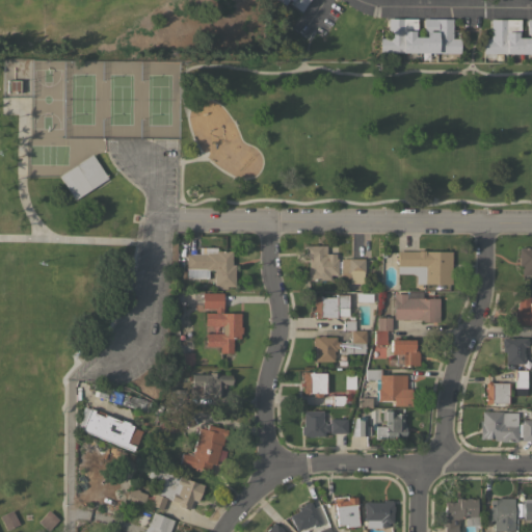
[(308,0),(300,11),(288,2),(290,0),(286,0),(283,5),(275,0),(308,0)]
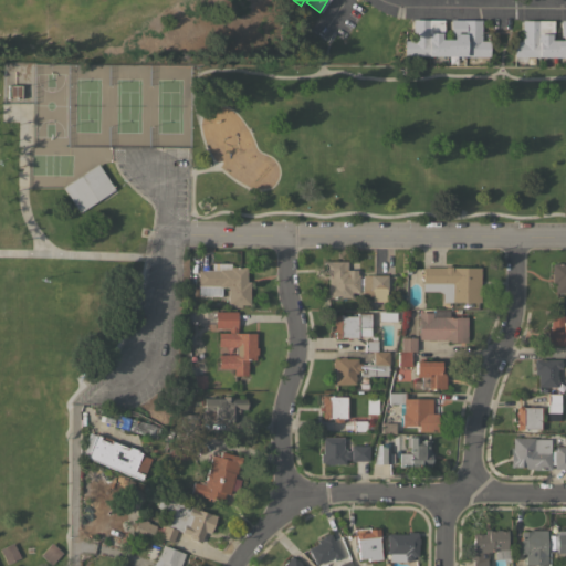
[(481,20),(481,40),(489,41),(489,56),(465,55),(465,56),(428,55),(404,55),(404,40),(412,40),(412,19),(442,20),(442,35),(440,35),(440,39),(450,39),(450,20),(481,20)]
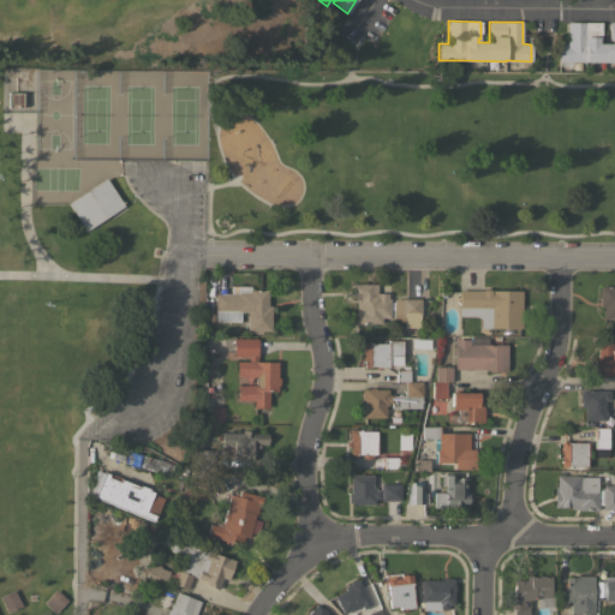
[(614,61),(604,61),(604,65),(602,65),(602,69),(598,69),(591,69),(591,63),(557,61),(557,45),(566,45),(567,22),(601,23),(601,40),(598,39),(597,43),(611,43),(611,40),(608,39),(608,22),(614,22),(614,61)]
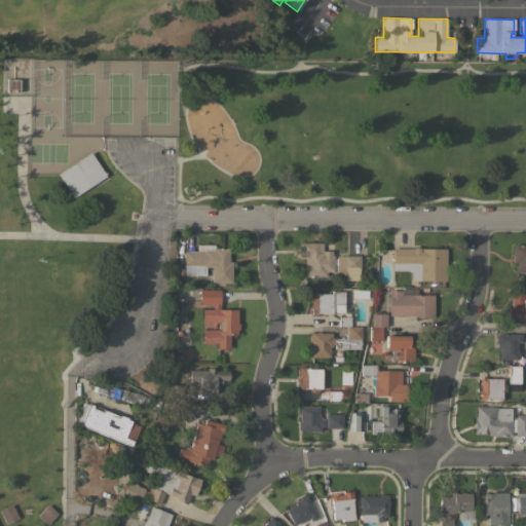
[(19,91),(6,91),(6,79),(19,79),(19,91)]
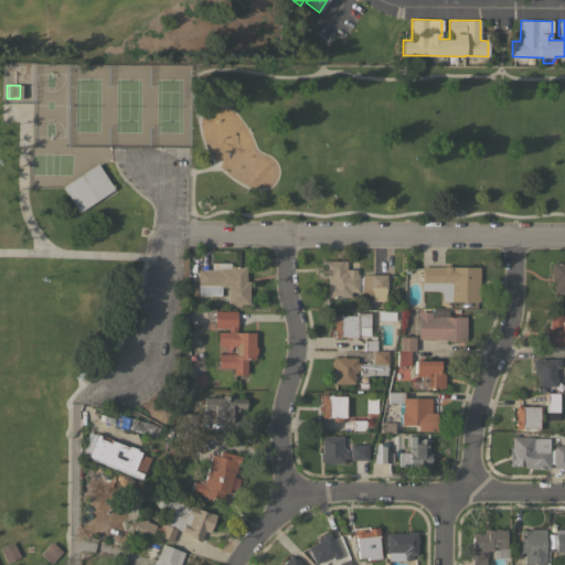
[(97,163),(114,189),(78,212),(62,187),(97,163)]
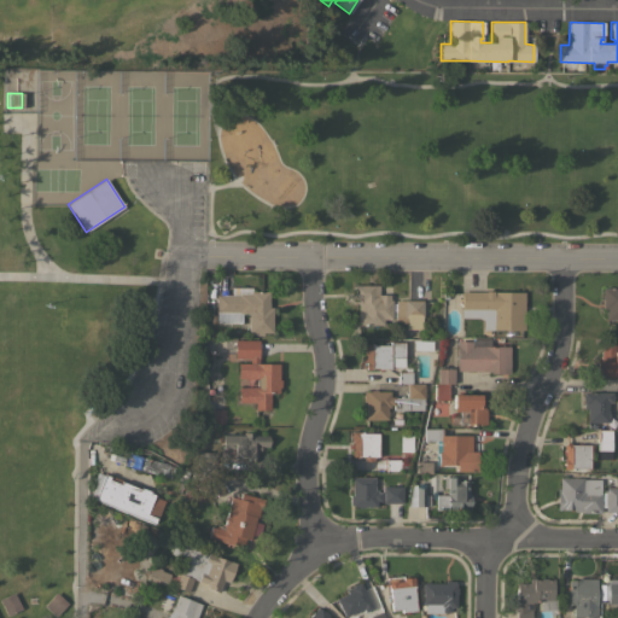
[(379,285),(379,295),(389,295),(389,301),(391,301),(391,319),(383,319),(383,325),(357,325),(357,298),(354,298),(354,285),(379,285)]
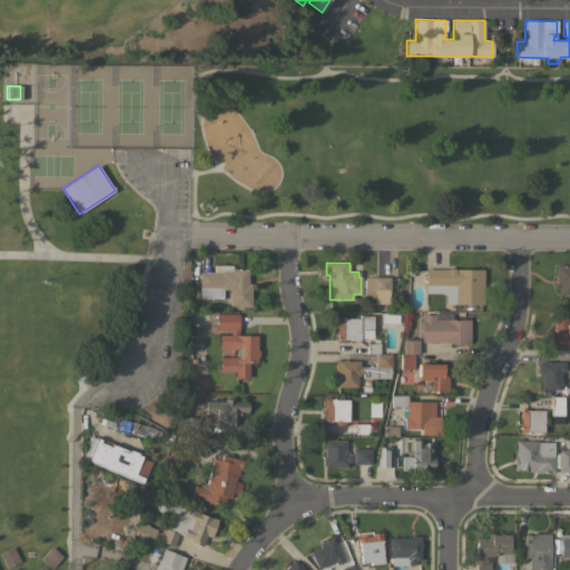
[(213,272),(213,265),(232,265),(232,268),(247,268),(247,284),(251,284),(251,307),(242,307),(242,310),(235,310),(235,306),(229,306),(229,288),(222,288),(222,298),(193,298),(193,290),(199,290),(199,275),(200,272),(213,272)]
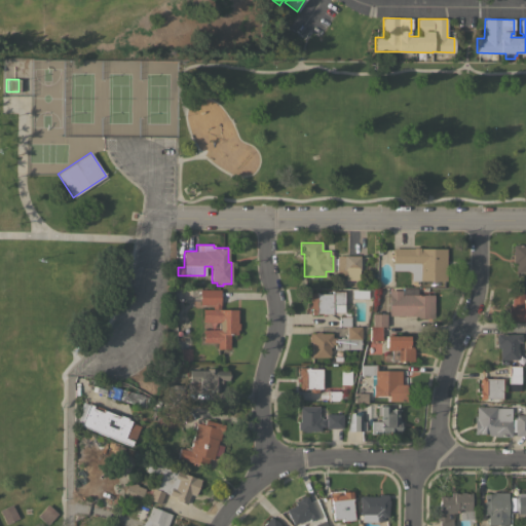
[(525,245),(525,271),(516,271),(516,262),(513,262),(513,245),(525,245)]
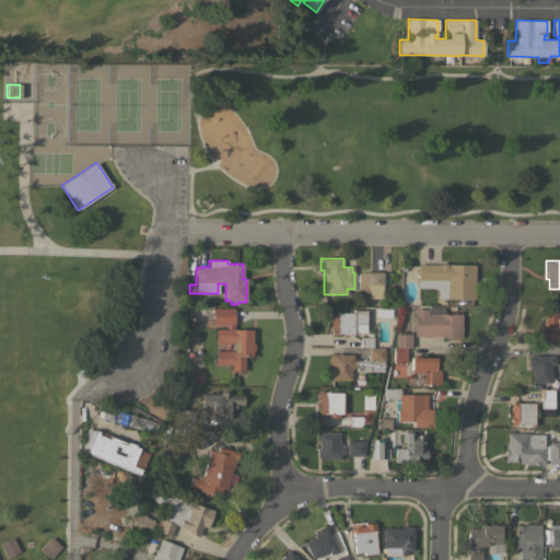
[(475,265),(475,299),(444,299),(444,281),(418,281),(418,264),(475,265)]
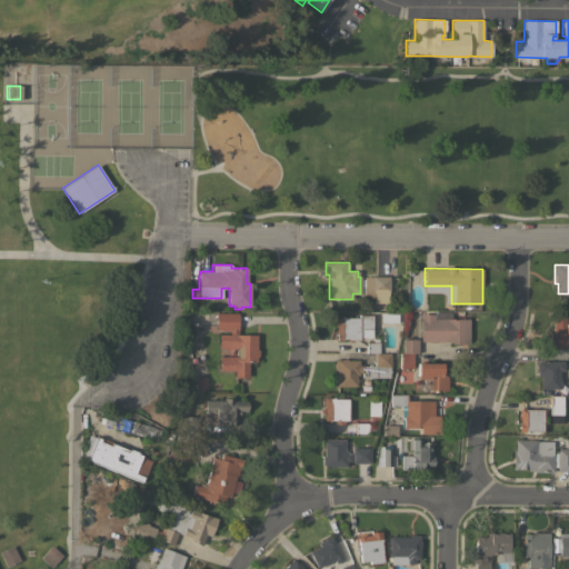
[(389,277),(389,291),(373,291),(373,293),(365,293),(365,277),(389,277)]
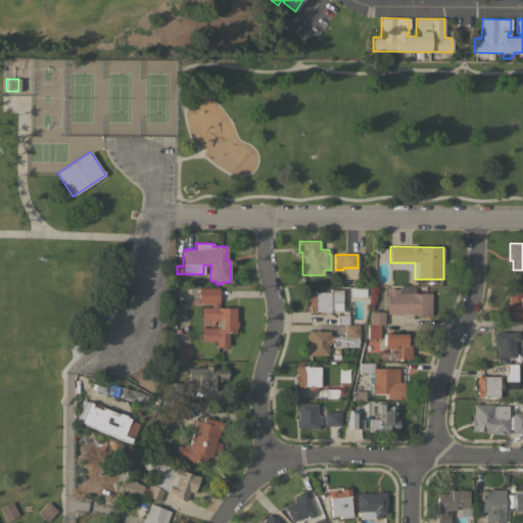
[(399,285),(414,286),(414,293),(431,293),(431,317),(415,316),(415,314),(386,314),(386,288),(399,288),(399,285)]
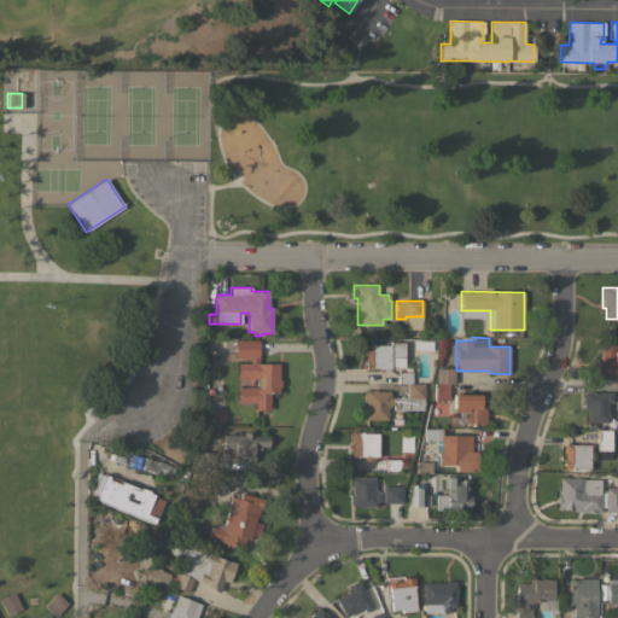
[(258,340),(258,363),(279,363),(278,379),(280,379),(280,388),(279,388),(278,392),(269,392),(269,409),(255,409),(255,402),(238,402),(238,386),(258,388),(258,378),(237,378),(238,362),(249,363),(250,359),(234,357),(235,339),(258,340)]
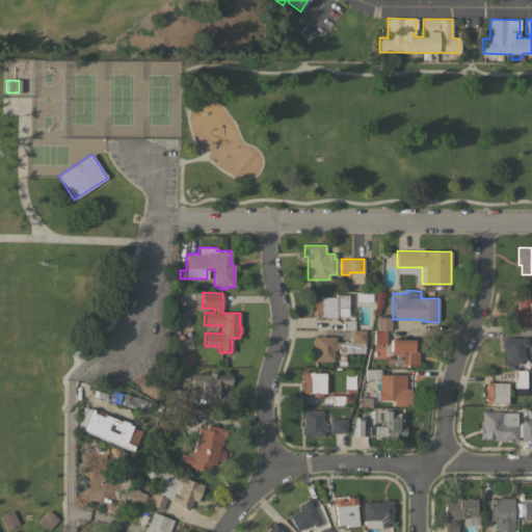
[(347,315),(336,315),(336,318),(315,318),(315,312),(314,312),(314,306),(313,306),(314,296),(321,296),(321,297),(336,297),(336,294),(347,294),(347,315)]
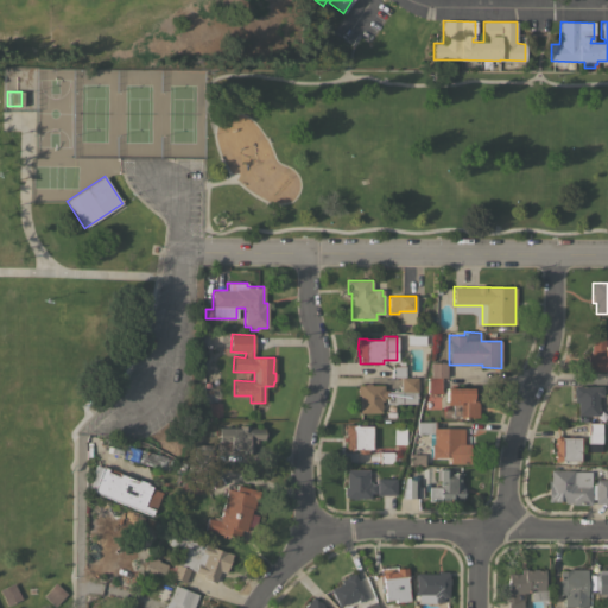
[(607,371),(607,372),(606,372),(606,371),(602,371),(599,371),(586,371),(586,355),(590,355),(590,337),(605,339),(605,349),(607,349),(607,371)]
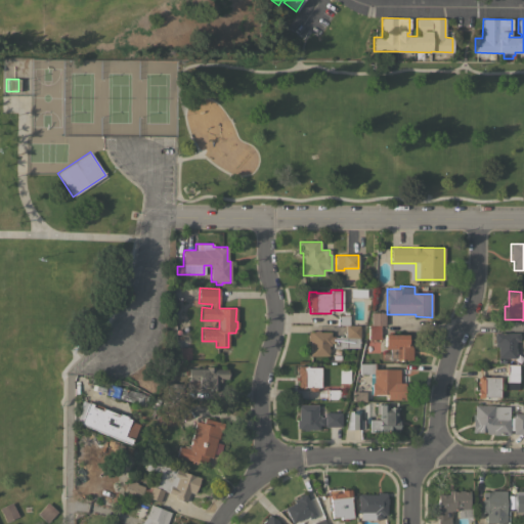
[(370,312),(385,312),(385,313),(386,313),(385,318),(384,318),(384,324),(380,324),(380,340),(368,340),(368,325),(370,325),(370,312)]
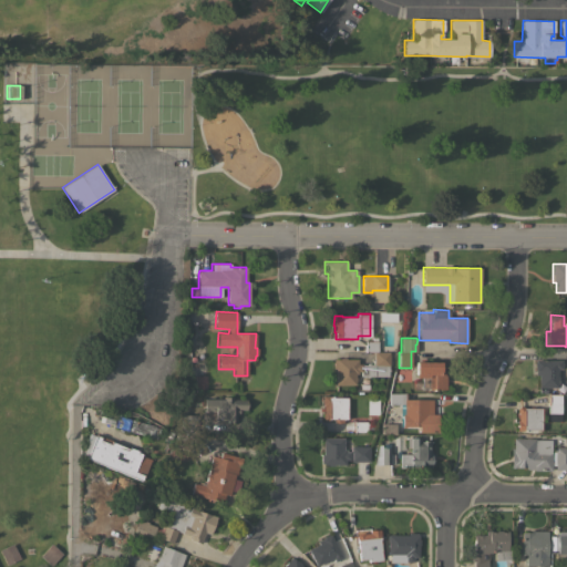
[(378,341),(378,351),(389,352),(389,377),(360,375),(361,371),(358,371),(358,373),(356,373),(356,377),(356,380),(354,380),(354,384),(336,384),(336,368),(333,368),(333,359),(336,360),(336,358),(340,358),(346,358),(346,359),(361,359),(360,364),(366,364),(366,363),(369,363),(369,364),(373,364),(373,352),(364,352),(366,341),(378,341)]
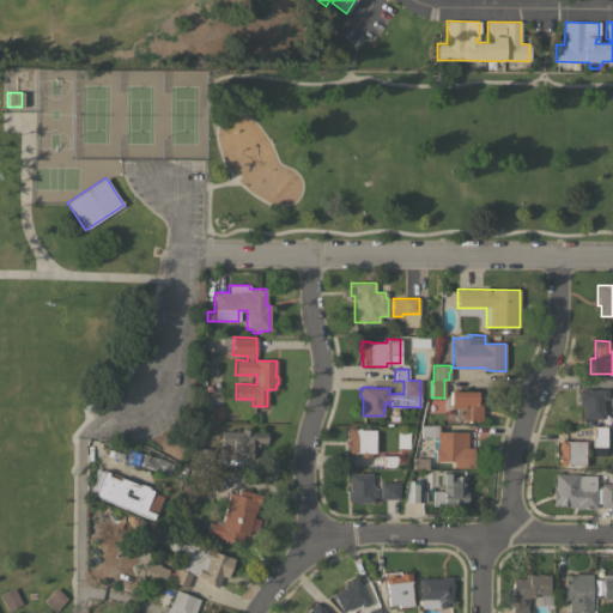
[(454,390),(454,388),(460,388),(460,390),(477,390),(477,401),(480,401),(480,406),(481,406),(481,420),(463,420),(463,408),(449,408),(449,390),(454,390)]
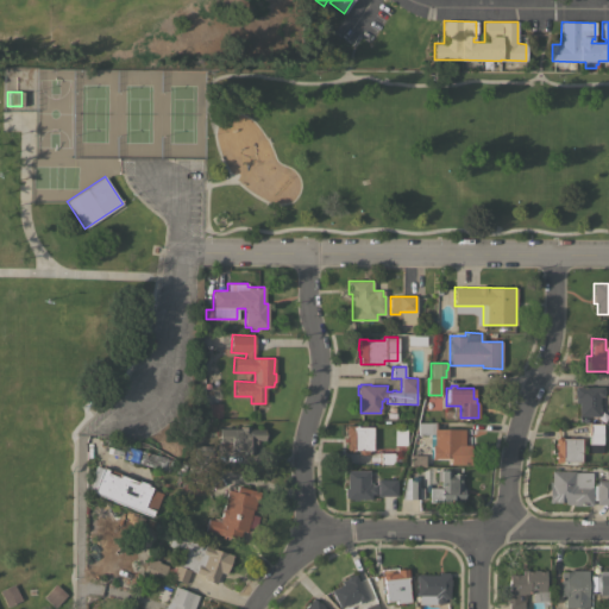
[(578,402),(576,402),(576,397),(575,397),(575,395),(573,395),(573,389),(575,389),(575,387),(603,387),(603,389),(604,389),(604,393),(603,393),(603,396),(598,396),(598,403),(600,403),(600,407),(598,407),(598,415),(578,415),(578,402)]
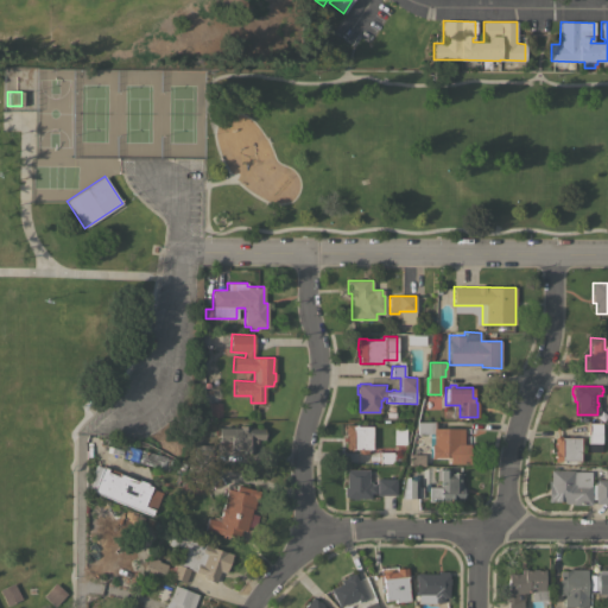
[(436,422),(436,429),(463,428),(463,444),(468,444),(468,463),(449,463),(449,457),(435,457),(435,458),(431,458),(431,457),(429,457),(429,434),(418,434),(417,422),(436,422)]
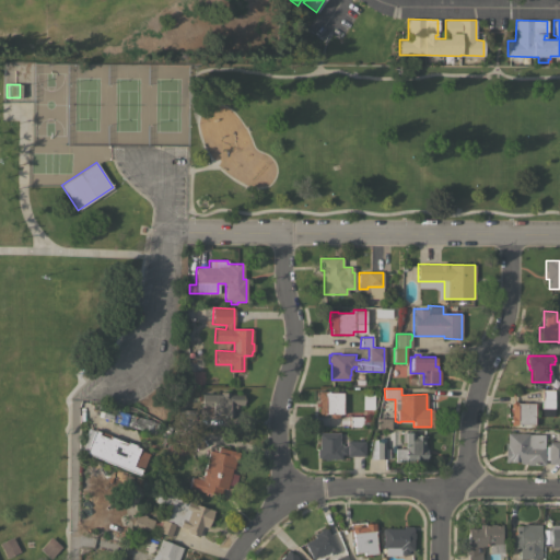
[(553,389),(553,408),(541,408),(541,389),(553,389)]
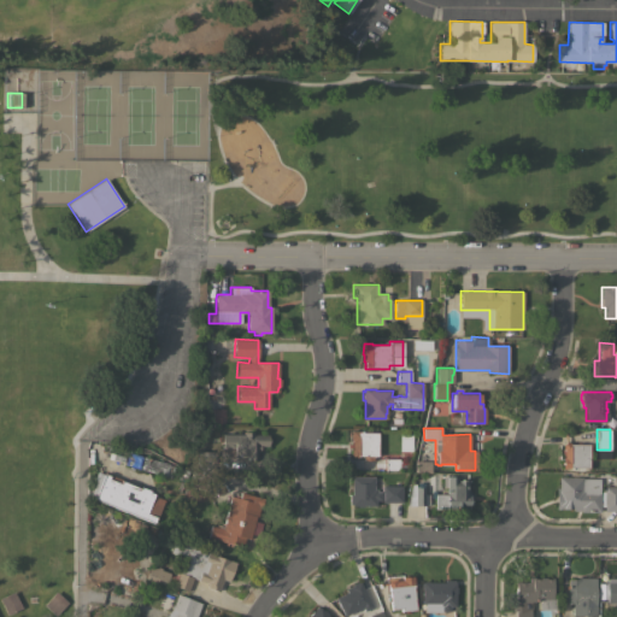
[(362,430),(362,433),(376,433),(376,456),(372,456),(372,459),(370,459),(370,460),(363,460),(363,456),(358,456),(358,457),(352,457),(351,456),(351,453),(351,452),(352,450),(352,442),(351,442),(351,430),(362,430)]
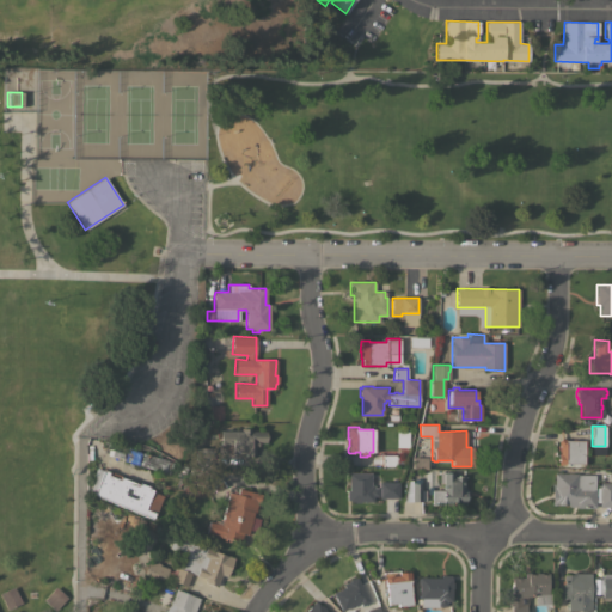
[(220,430),(242,430),(242,428),(251,428),(251,430),(265,430),(265,433),(267,433),(269,434),(269,439),(267,441),(265,441),(265,442),(257,442),(257,447),(255,447),(255,456),(245,456),(245,453),(232,453),(232,454),(226,454),(220,445),(220,430)]
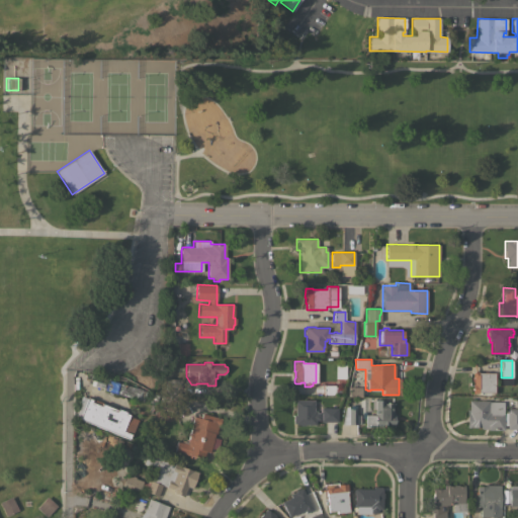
[(335,365),(345,365),(345,378),(335,378),(335,365)]
